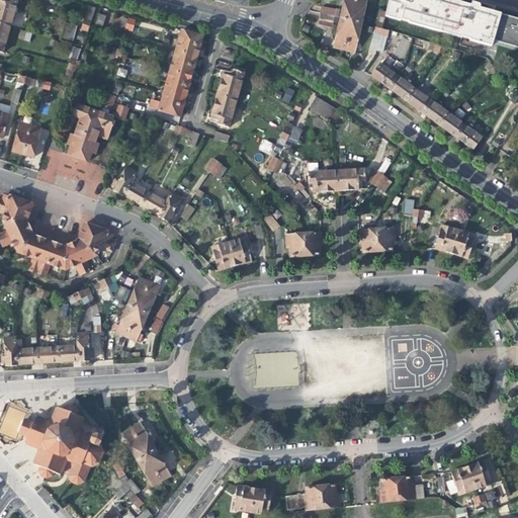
[(0,0),(0,22),(8,25),(15,0),(0,0)]
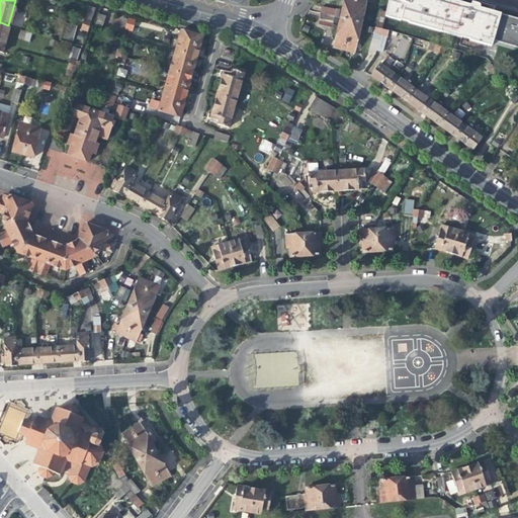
[(343,0),(340,19),(350,21),(354,0),(343,0)]
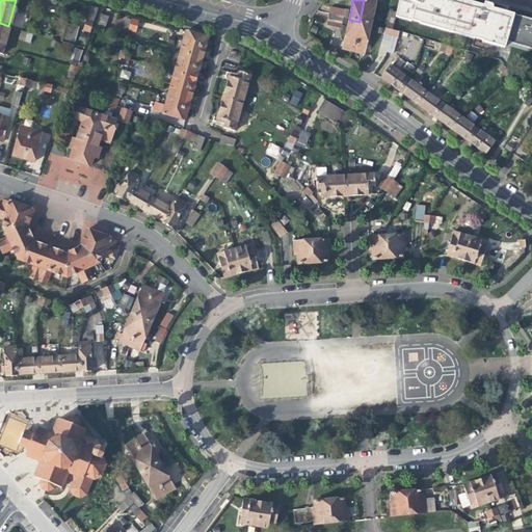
[(364,0),(360,22),(370,24),(375,0),(364,0)]
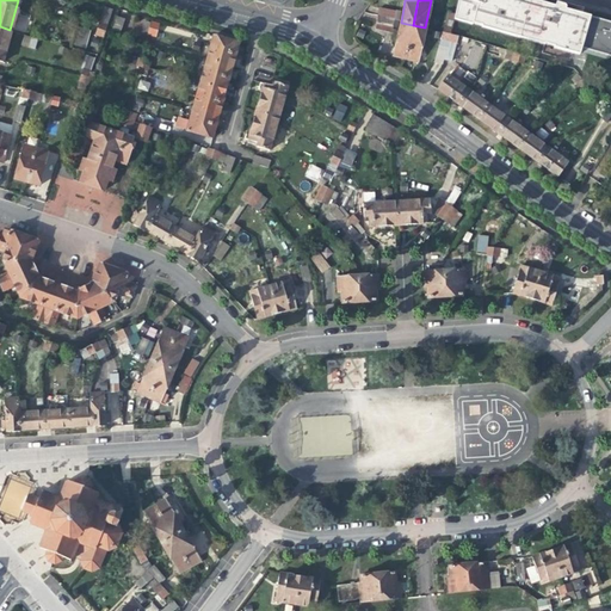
[(458,0),(454,19),(531,39),(543,1),(536,0),(458,0)]
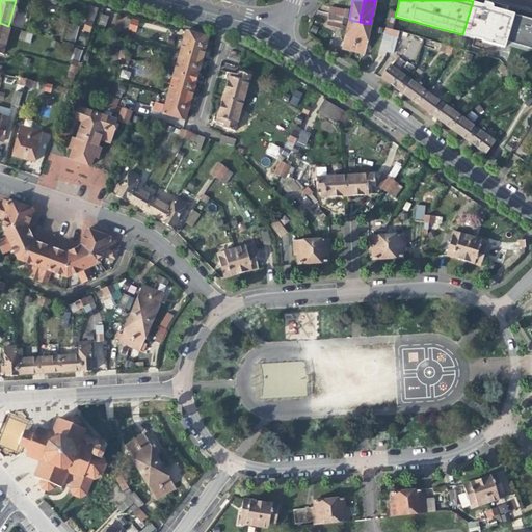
[(483,4),(473,1),(462,34),(504,46),(506,41),(513,12),(491,6),(489,11),(482,9),(483,4)]
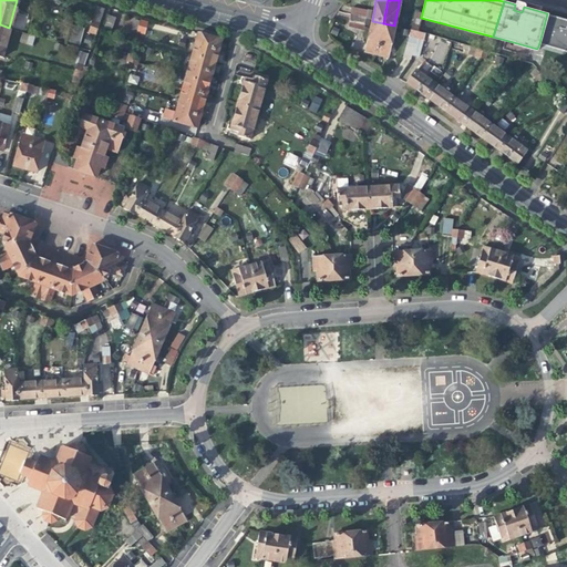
[(514,10),(522,12),(524,7),(525,6),(524,4),(523,3),(516,1),(515,4),(514,10)]
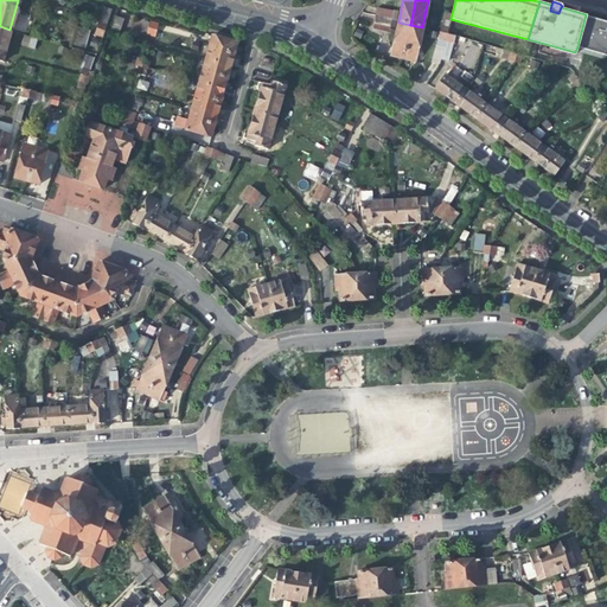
[(95,34),(96,34),(101,37),(110,10),(102,7),(97,23),(98,23),(95,34)]
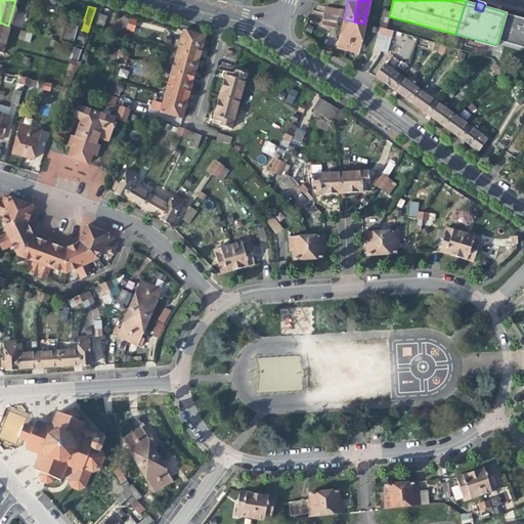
[(325,7),(323,14),(326,15),(337,17),(338,10),(325,7)]
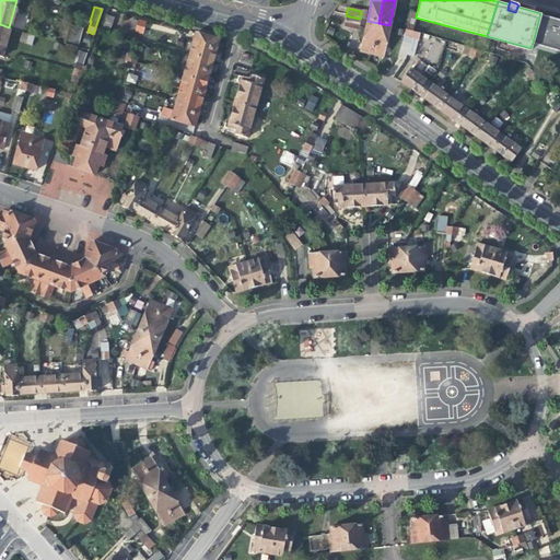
[(409,12),(406,24),(412,25),(416,14),(409,12)]
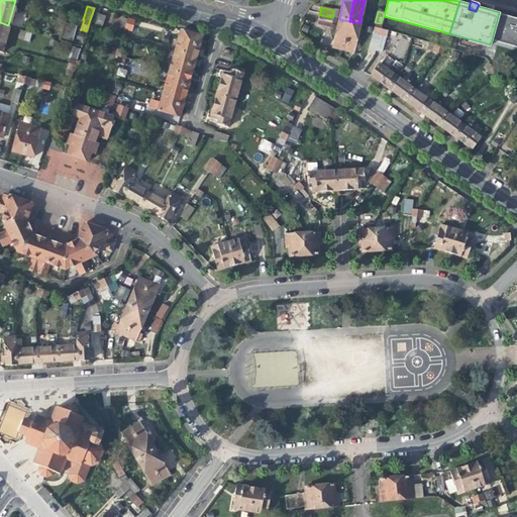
[(516,17),(499,12),(492,39),(516,46),(516,17)]
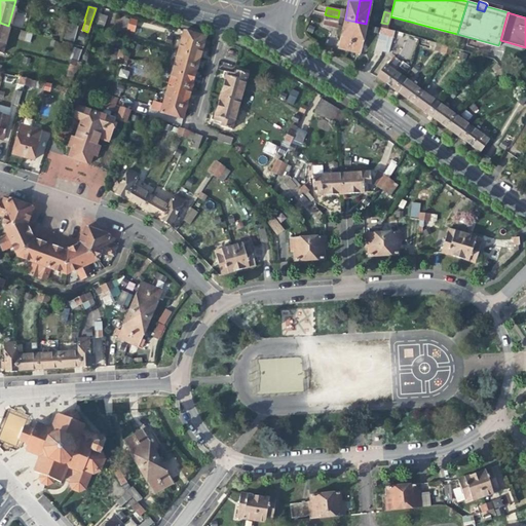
[(100,14),(96,27),(103,29),(107,16),(100,14)]
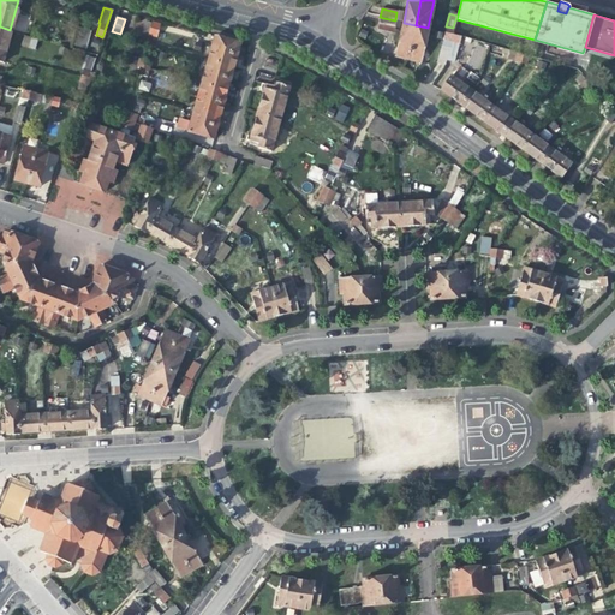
[(393,29),(395,21),(383,18),(380,17),(377,25),(393,29)]
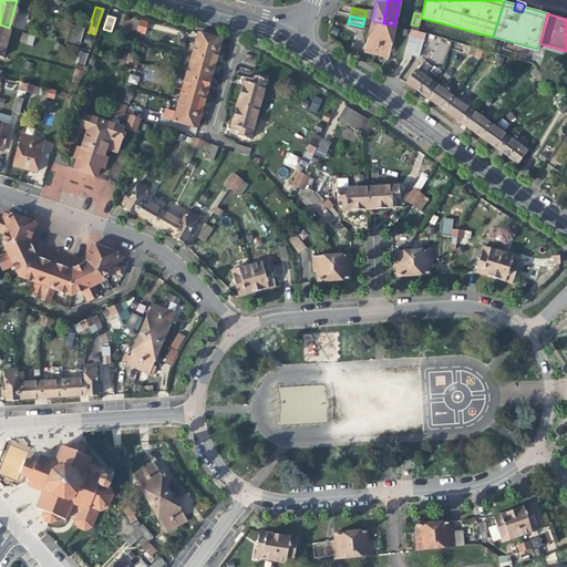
[(369,54),(375,55),(383,23),(372,21),(364,53),(369,54)]
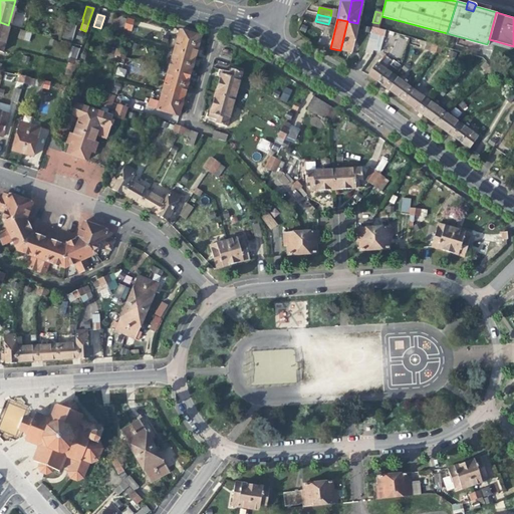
[(350,52),(357,23),(347,21),(340,50),(345,51),(350,52)]
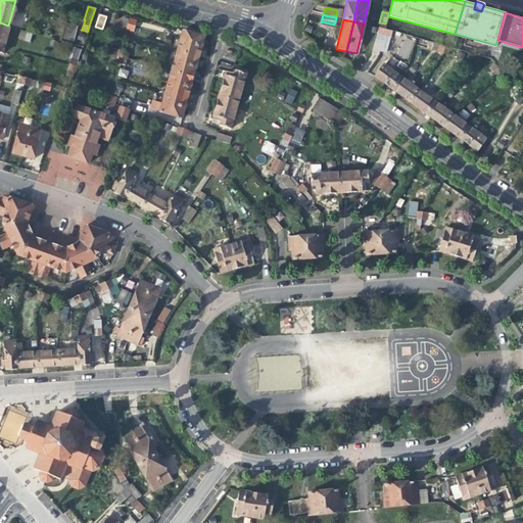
[(0,51),(1,52),(8,26),(0,22),(0,51)]
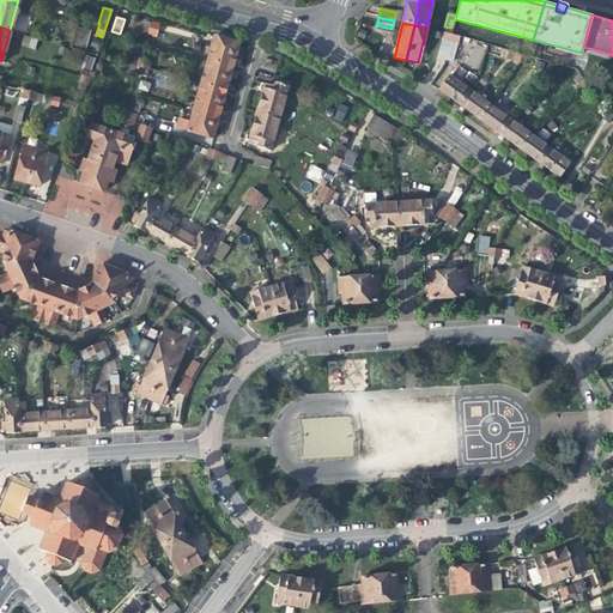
[(84,47),(90,31),(80,28),(76,43),(84,47)]
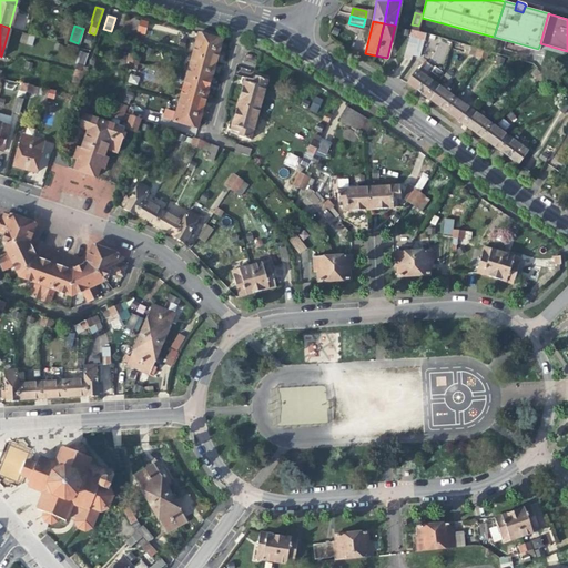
[(198,33),(194,44),(219,51),(219,50),(220,46),(221,40),(198,33)]
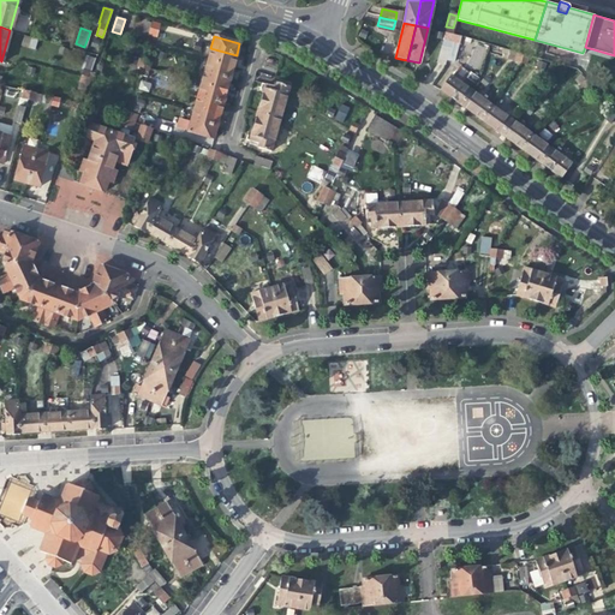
[(210,48),(208,60),(233,67),(234,61),(237,55),(210,48)]
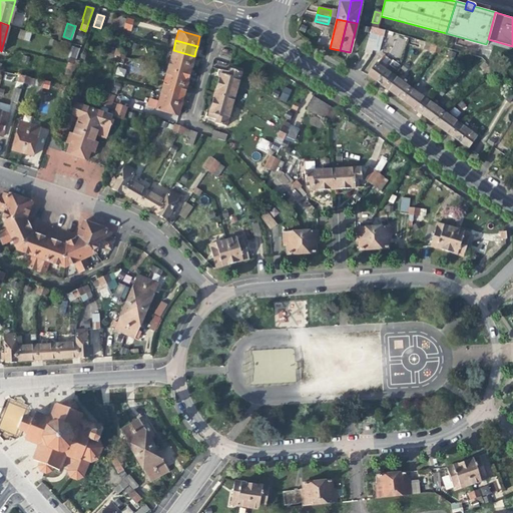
[(371,44),(365,43),(362,54),(368,55),(371,44)]
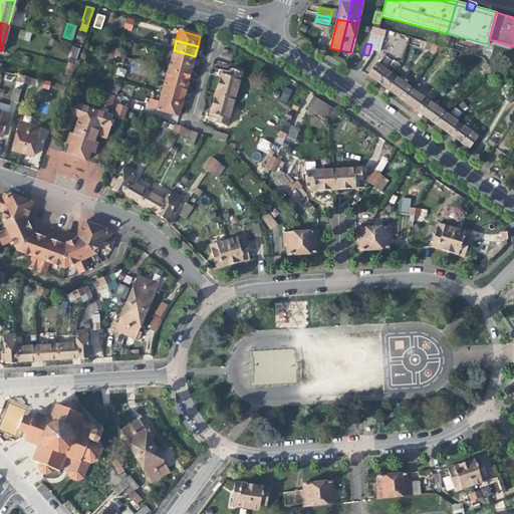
[(74,47),(70,58),(75,60),(79,49),(74,47)]
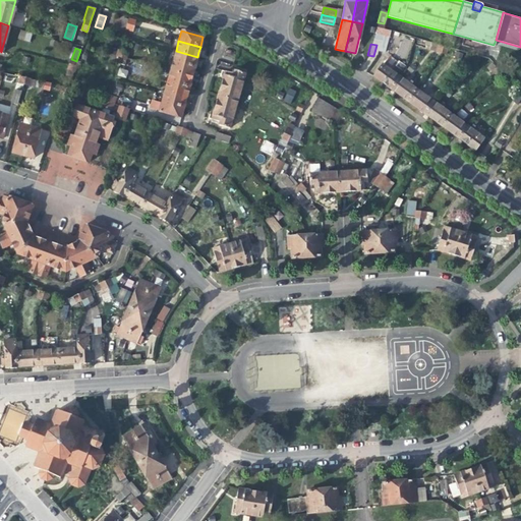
[(176,51),(173,61),(194,67),(196,61),(197,57),(176,51)]
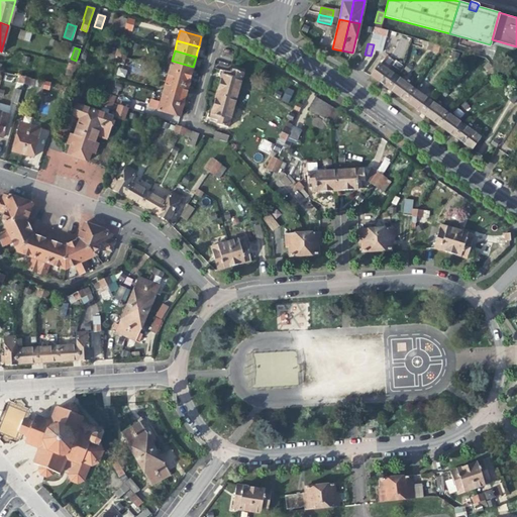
[(67,68),(68,68),(73,70),(76,61),(71,59),(70,59),(67,68)]
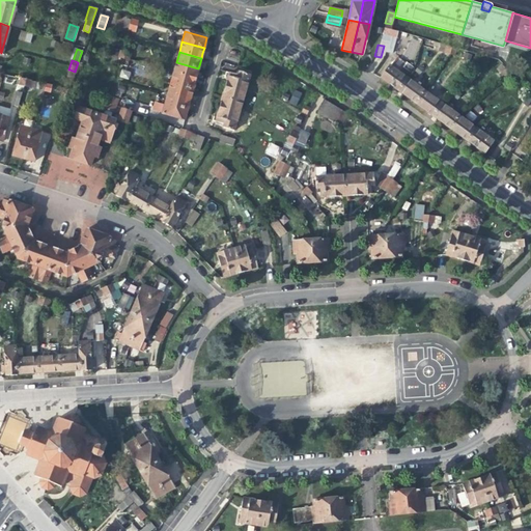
[(176,62),(173,73),(195,79),(197,75),(198,70),(198,68),(176,62)]
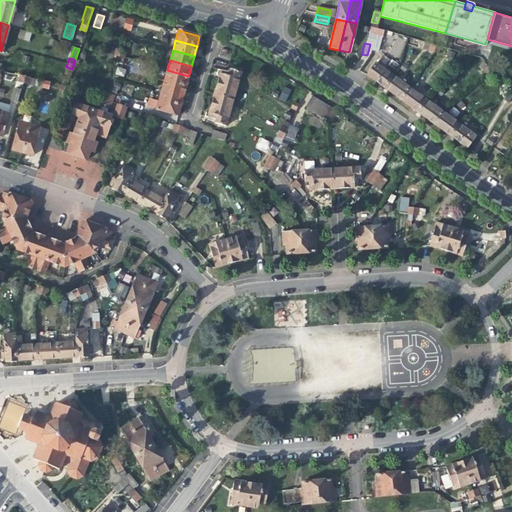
[(373,81),(382,87),(391,76),(382,70),(383,69),(375,63),(366,75),(373,81)]
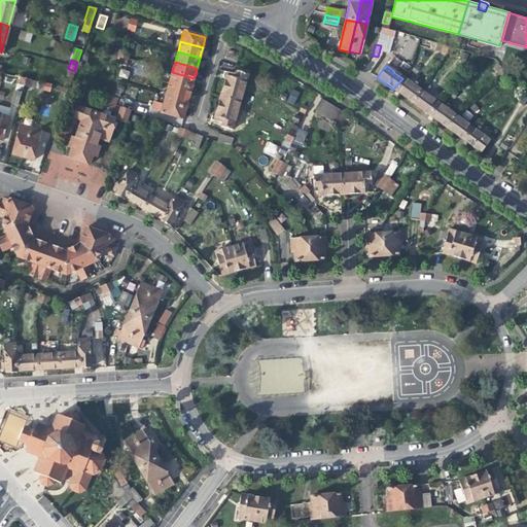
[(128,78),(130,71),(120,68),(118,76),(128,78)]
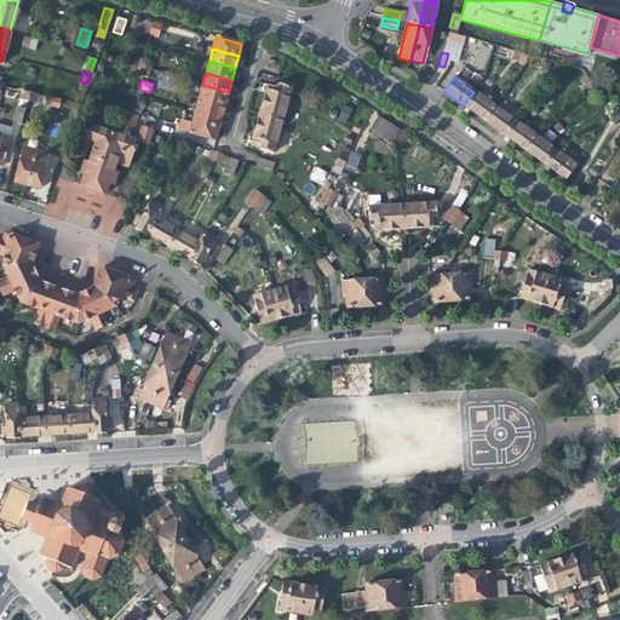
[(202,85),(199,97),(225,104),(225,103),(227,98),(228,92),(202,85)]
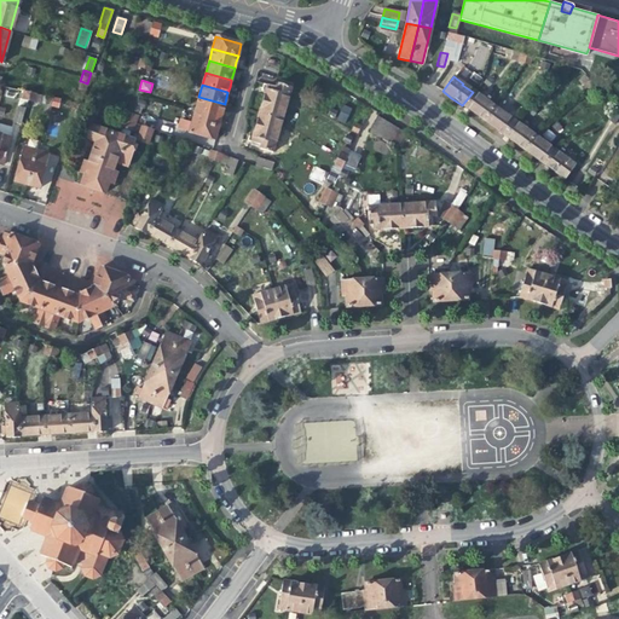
[(261,105),(258,114),(281,120),(289,88),(277,86),(276,88),(266,86),(265,92),(261,105)]
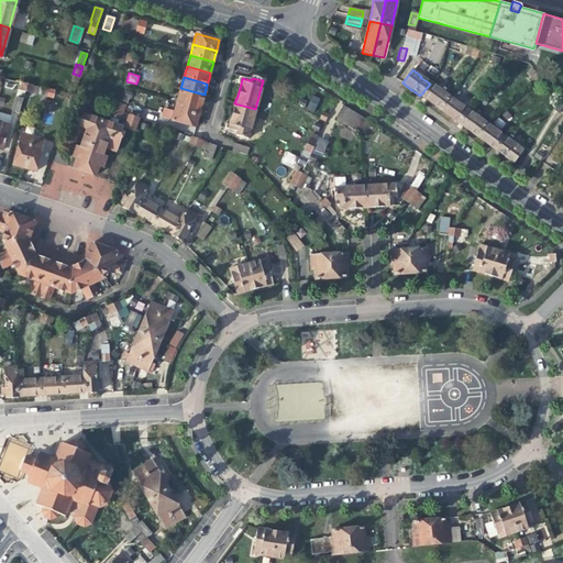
[(429,102),(439,110),(449,96),(439,89),(438,90),(430,84),(420,96),(429,102)]
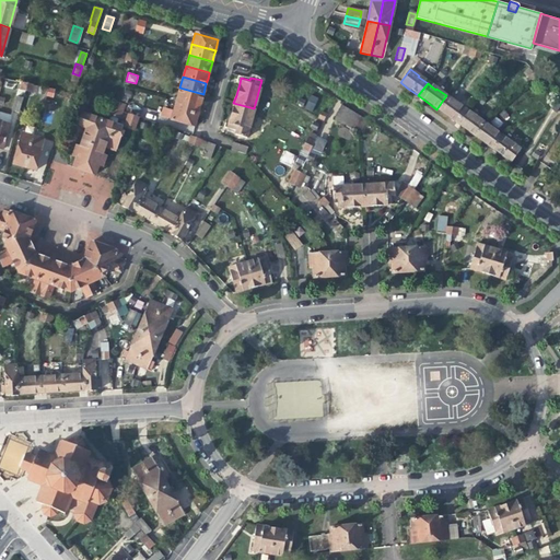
[(201,100),(203,94),(179,88),(177,98),(200,105),(201,100)]
